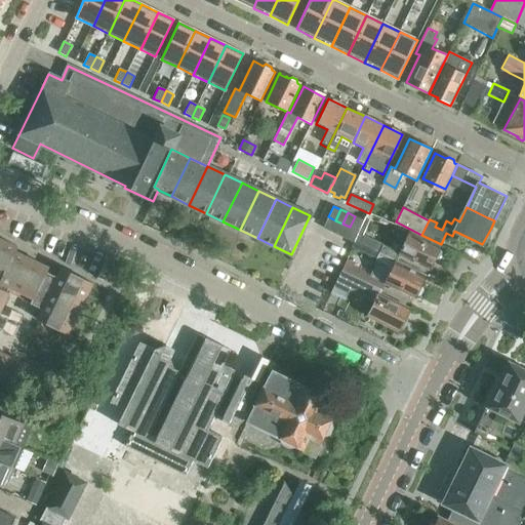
[(323,228),(330,231),(335,220),(328,216),(323,228)]
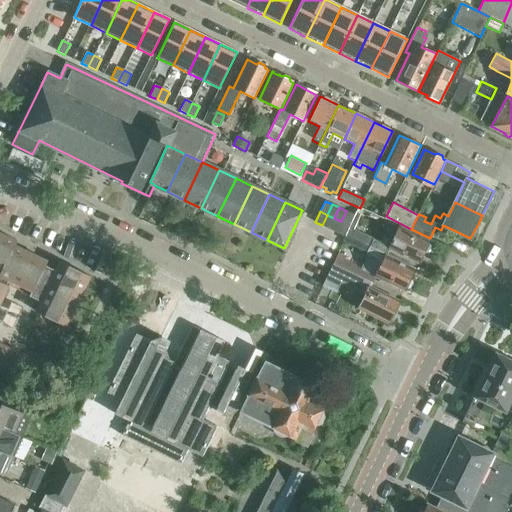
[(346,211),(341,221),(348,225),(353,214),(346,211)]
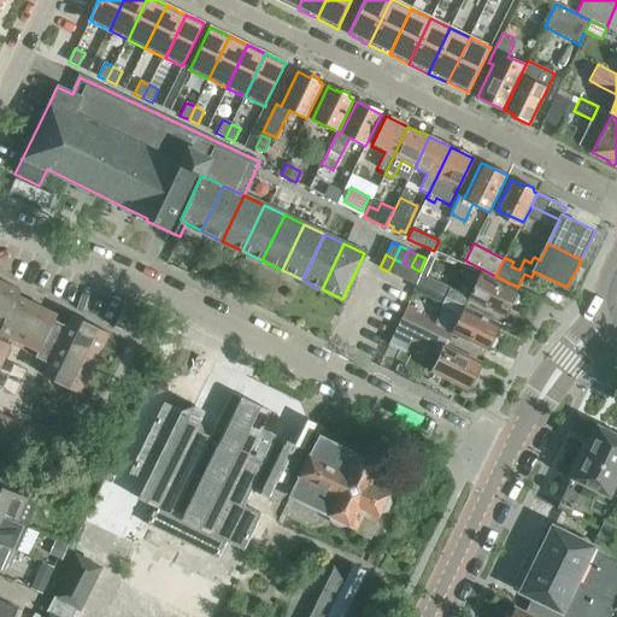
[(187,256),(182,268),(191,272),(197,259),(187,256)]
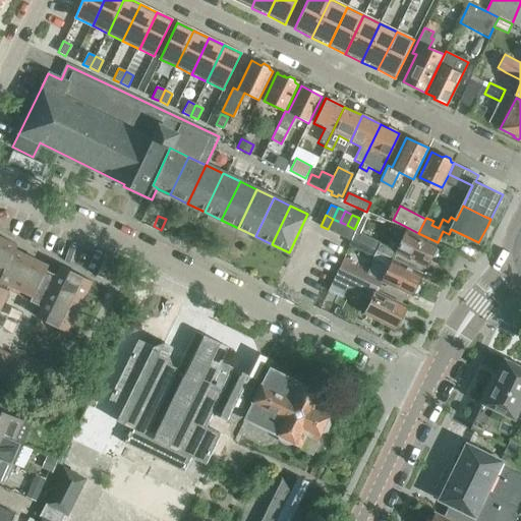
[(328,229),(335,233),(340,222),(333,219),(328,229)]
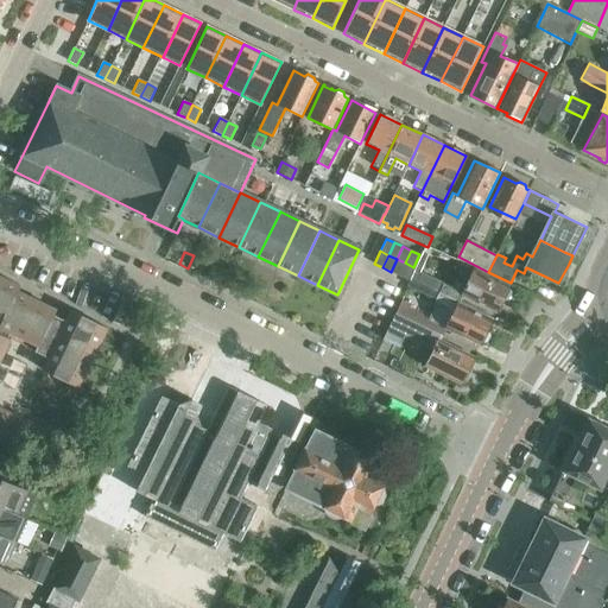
[(391,272),(399,276),(405,263),(397,259),(391,272)]
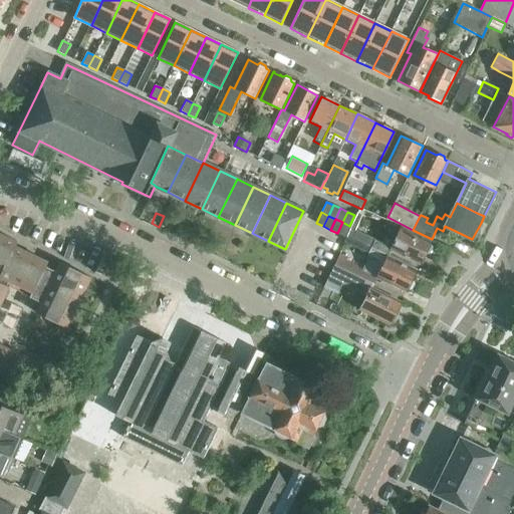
[(342,222),(337,233),(344,236),(349,226),(342,222)]
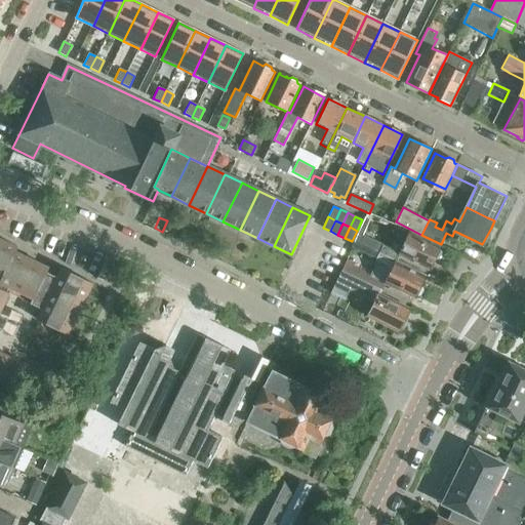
[(440,246),(410,231),(400,253),(399,254),(399,255),(429,269),(434,259),(438,259),(441,252),(439,249),(440,246)]
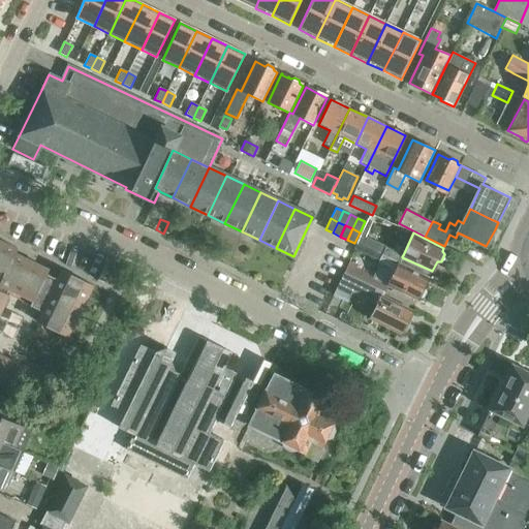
[(33,301),(30,306),(41,311),(37,321),(68,337),(93,285),(61,270),(57,279),(47,274),(49,270),(16,253),(18,249),(0,240),(0,376),(19,385),(27,369),(0,355),(0,313),(8,296),(6,294),(8,289),(33,301)]
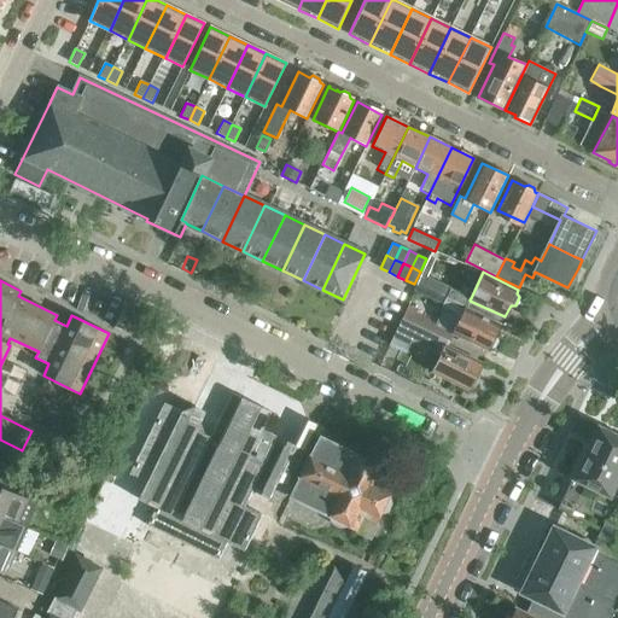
[(495,337),(501,325),(466,308),(470,301),(470,299),(471,298),(450,289),(449,292),(427,281),(424,287),(445,298),(441,307),(461,318),(454,332),(454,333),(489,350),(490,348),(494,348),(497,340),(495,337)]
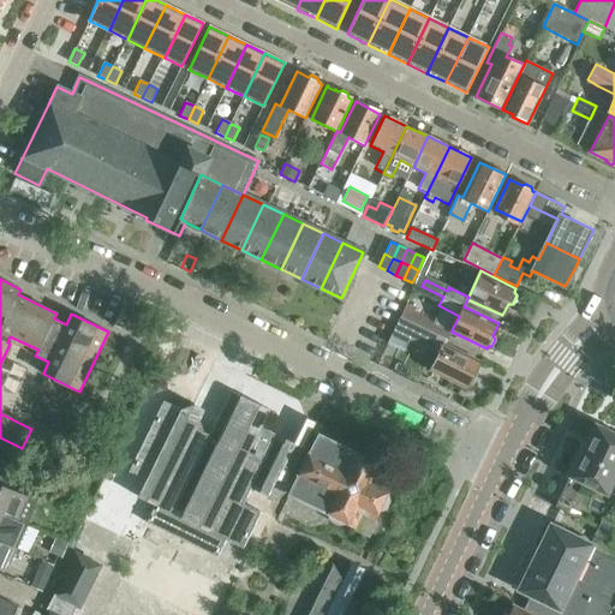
[(406,304),(400,317),(401,317),(401,316),(417,324),(448,340),(452,332),(452,330),(413,312),(416,308),(406,304)]
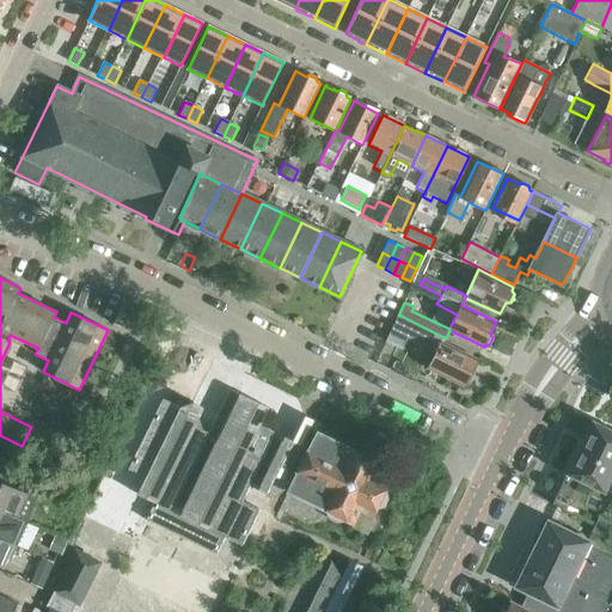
[(415,323),(399,314),(399,316),(398,316),(386,340),(402,348),(402,347),(407,337),(408,337),(415,323)]
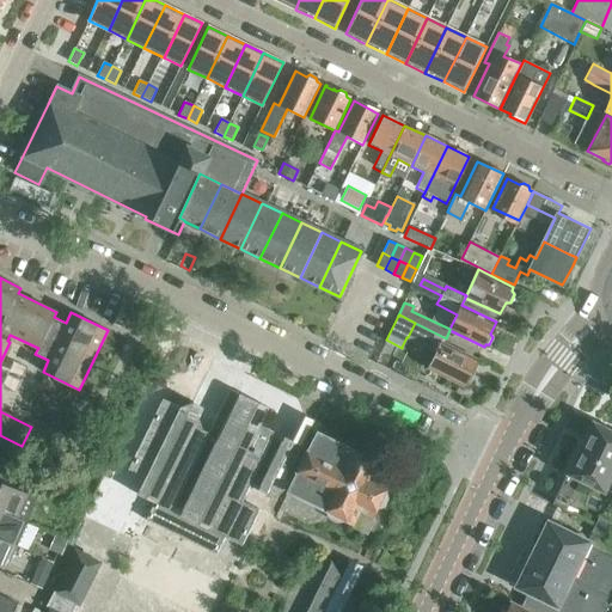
[(471,372),(477,360),(444,343),(446,338),(415,323),(408,337),(438,352),(429,368),(465,386),(466,383),(469,384),(472,379),(473,372),(471,372)]
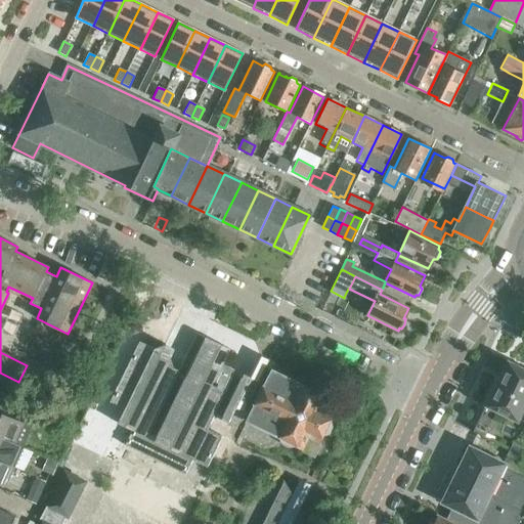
[(139,340),(111,401),(126,408),(119,423),(134,430),(127,444),(188,474),(195,459),(210,466),(224,435),(210,428),(216,413),(231,421),(234,422),(237,421),(239,420),(242,417),(246,409),(252,412),(250,419),(282,434),(284,439),(288,443),(293,443),(298,441),(305,444),(303,450),(314,456),(320,444),(318,443),(321,436),(329,434),(333,427),(330,419),(334,411),(329,409),(326,403),(330,398),(272,372),(266,385),(222,364),(229,349),(198,334),(180,372),(173,367),(169,356),(165,354),(167,350),(165,344),(155,347),(139,340)]
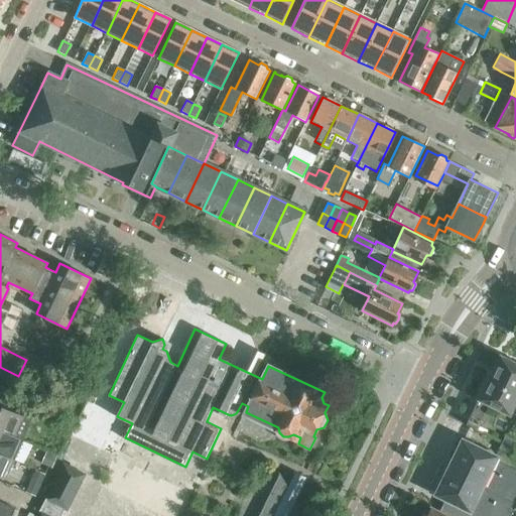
[(466,425),(476,430),(488,405),(509,415),(515,401),(515,363),(499,355),(466,425)]
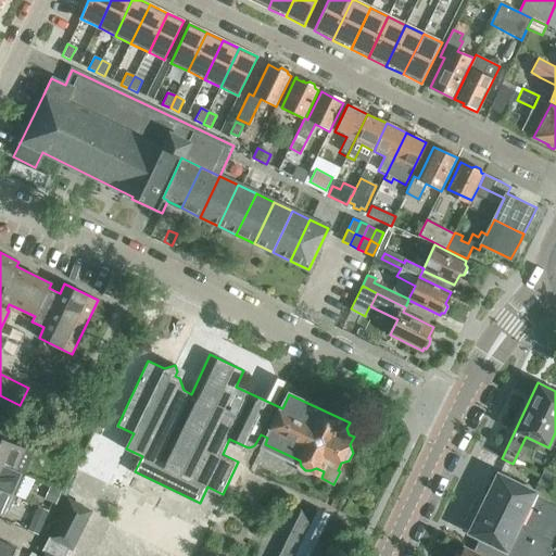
[(0,463),(15,470),(24,449),(0,438),(0,463)]
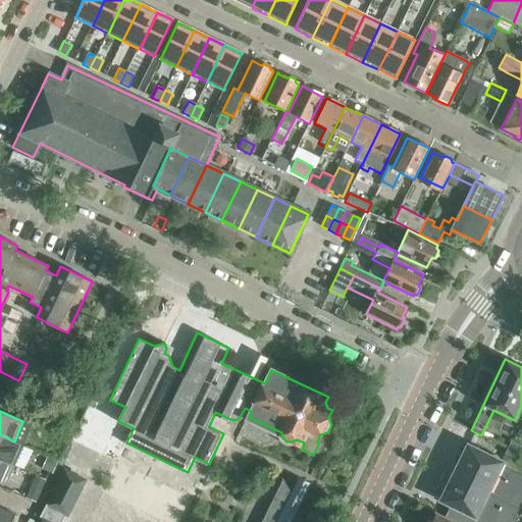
[(0,459),(14,465),(22,447),(13,442),(14,441),(0,434),(0,459)]
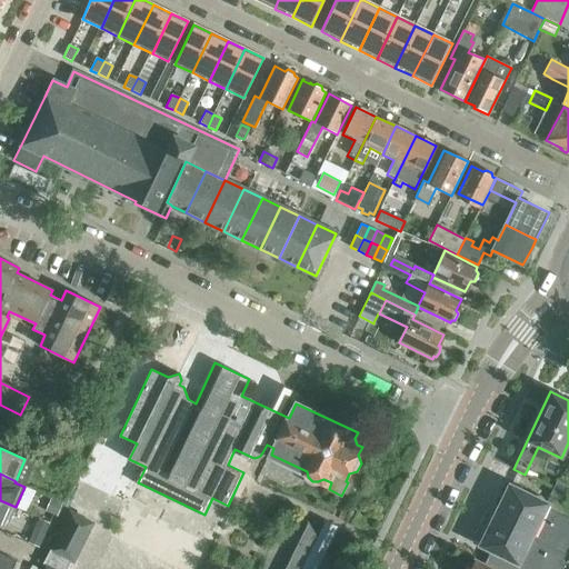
[(568,487),(556,481),(550,495),(563,501),(568,488),(568,487)]
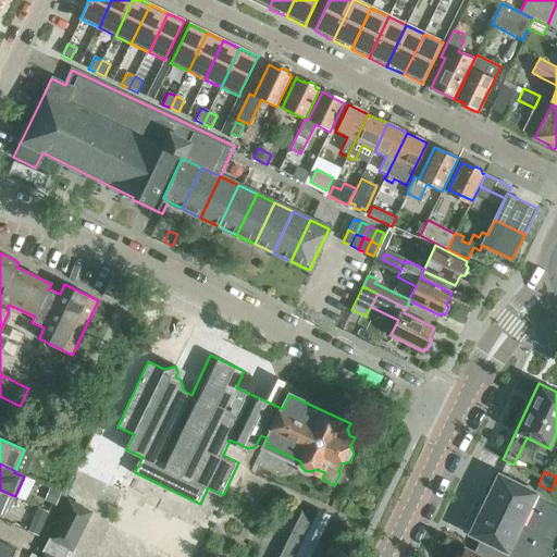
[(486,556),(548,556),(556,541),(556,508),(533,497),(535,493),(498,474),(486,499),(483,497),(466,533),(480,540),(474,552),(486,556)]
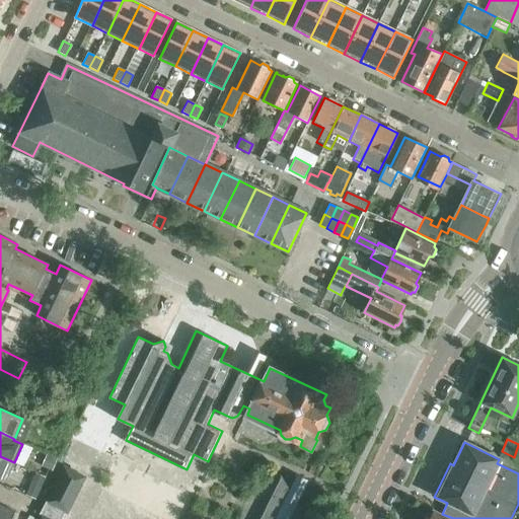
[(46,454),(41,466),(51,470),(56,459),(46,454)]
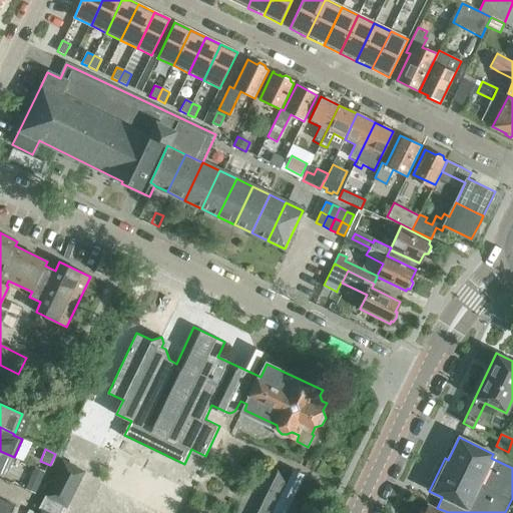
[(14,457),(0,451),(0,474),(5,477),(14,457)]
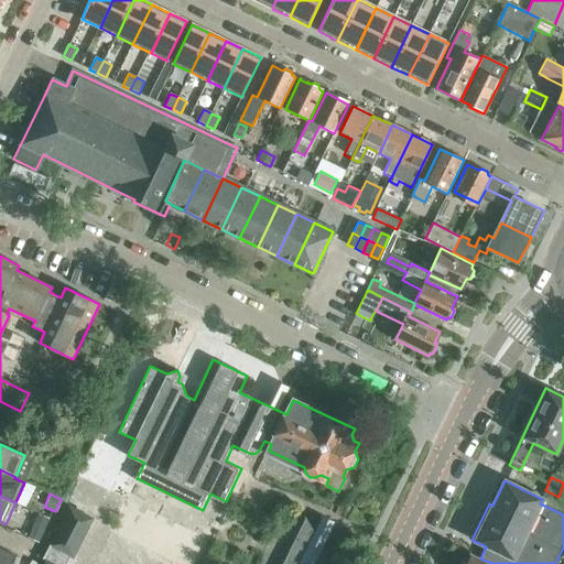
[(69,507),(50,546),(40,563),(66,563),(69,556),(73,559),(93,519),(69,507)]
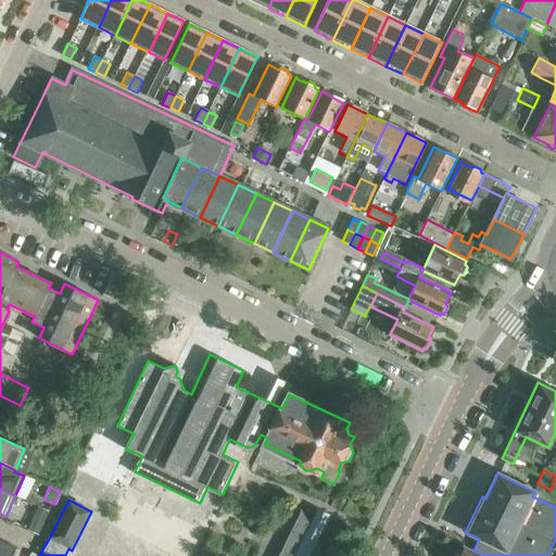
[(321,555),(323,551),(318,539),(329,516),(317,510),(310,526),(301,509),(300,510),(302,514),(290,538),(288,542),(287,546),(287,552),(288,555),(287,555),(321,555)]
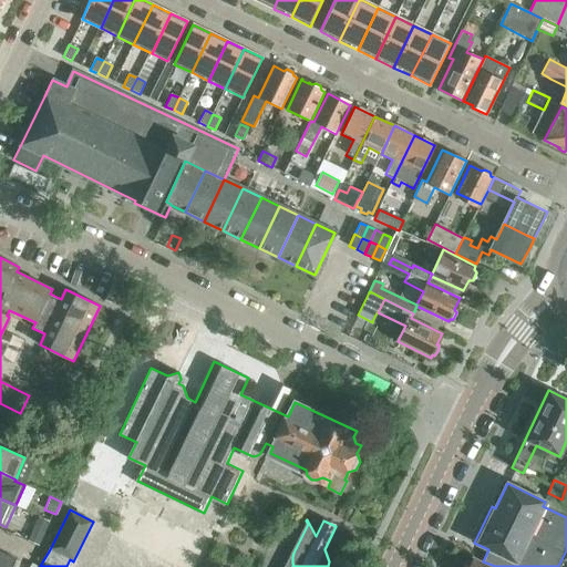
[(32,532),(28,542),(38,546),(42,535),(32,532)]
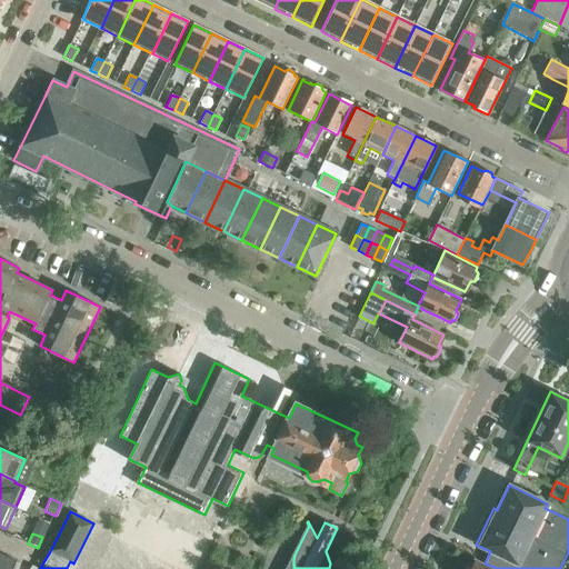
[(8,557),(1,568),(12,568),(17,561),(8,557)]
